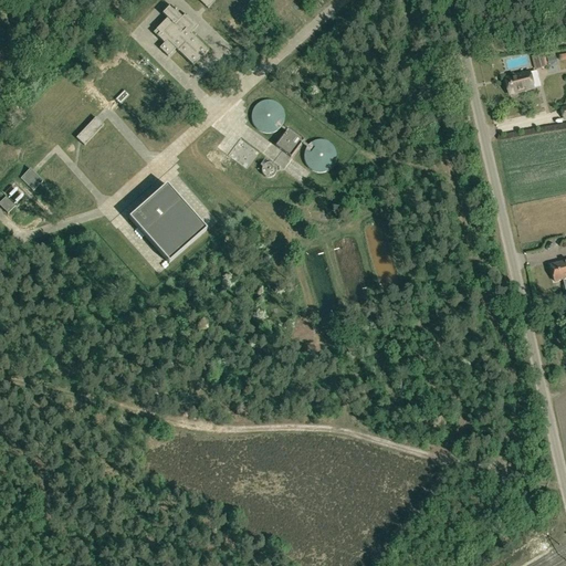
[(181,18),(169,7),(161,14),(167,19),(153,33),(164,44),(159,49),(168,58),(176,50),(192,66),(208,51),(190,34),(198,27),(185,14),(181,18)]
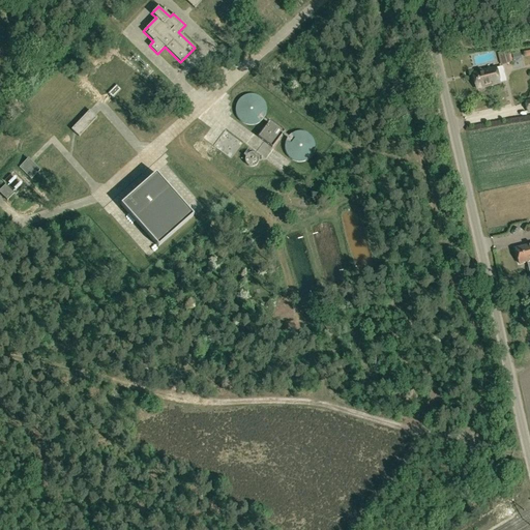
[(497,51),(501,66),(513,63),(509,48),(497,51)]
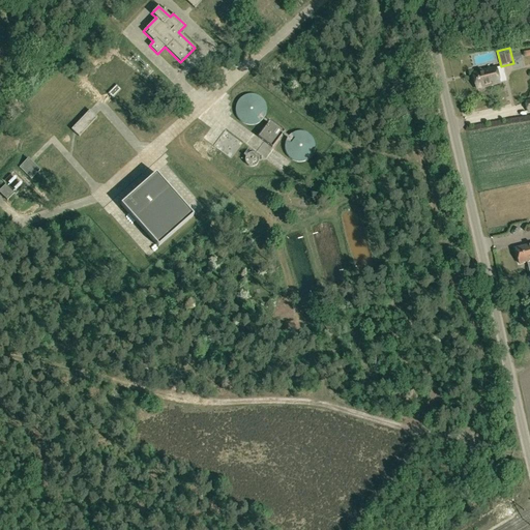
[(502,67),(497,68),(473,74),(476,89),(500,83),(505,81),(502,67)]
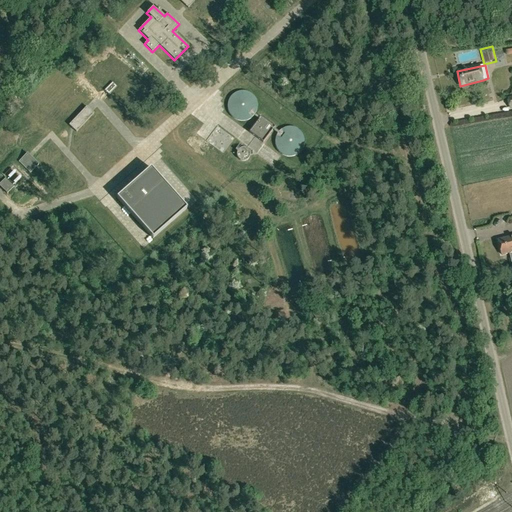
[(107,94),(109,95),(117,87),(112,82),(104,91),(107,94)]
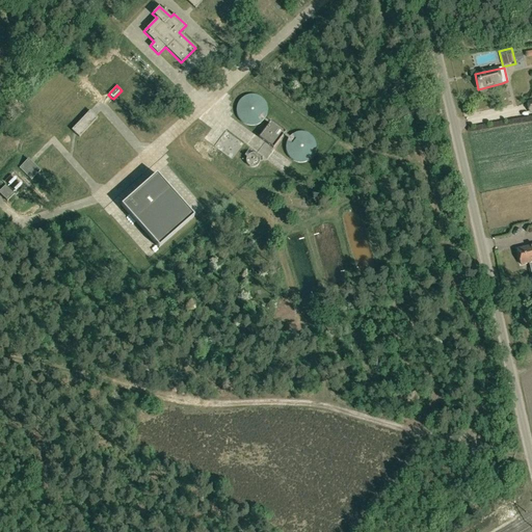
[(239,115),(243,121),(248,124),(255,125),(261,123),(265,118),(268,113),(268,106),(266,101),(261,97),(256,95),(248,95),(243,98),(239,103),(238,109),(239,115)]
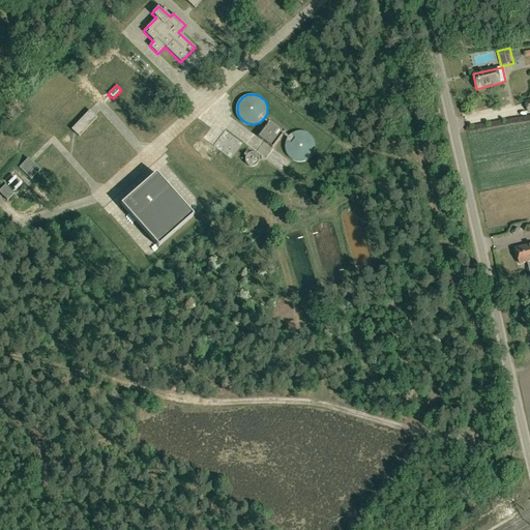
[(95,116),(89,110),(71,129),(74,131),(76,134),(79,137),(97,117),(95,116)]
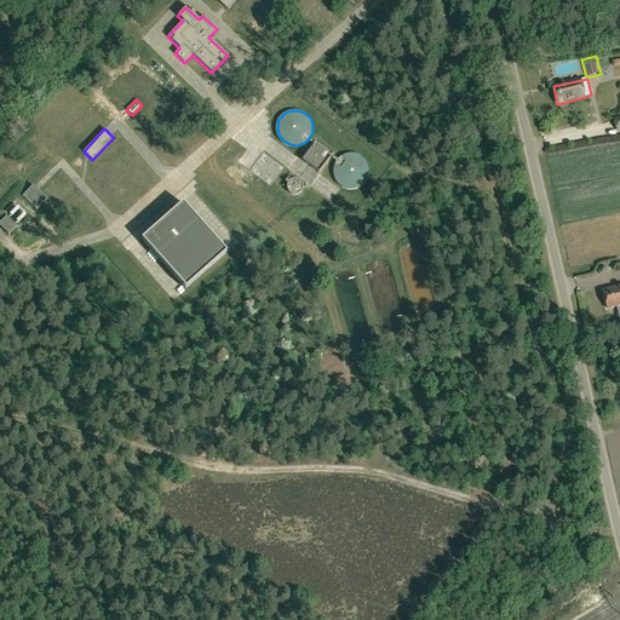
[(333,154),(316,141),(302,160),(319,173),(333,154)]
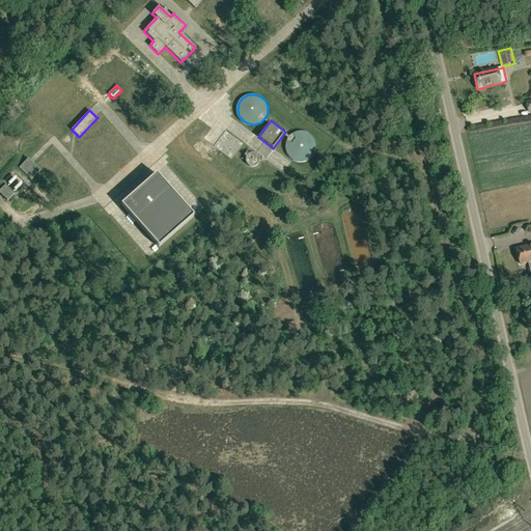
[(288,151),(291,157),(297,161),(303,161),(309,160),(314,156),(316,149),(317,143),(314,138),(310,133),(304,131),(298,132),(292,135),(288,140),(287,145),(288,151)]
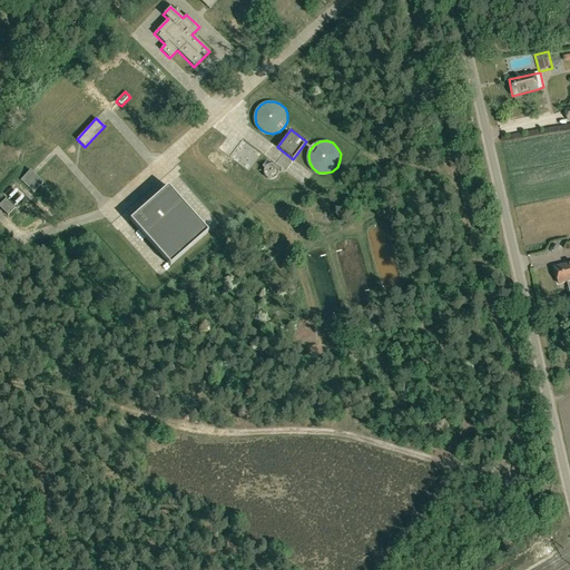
[(42,184),(30,170),(20,180),(33,193),(42,184)]
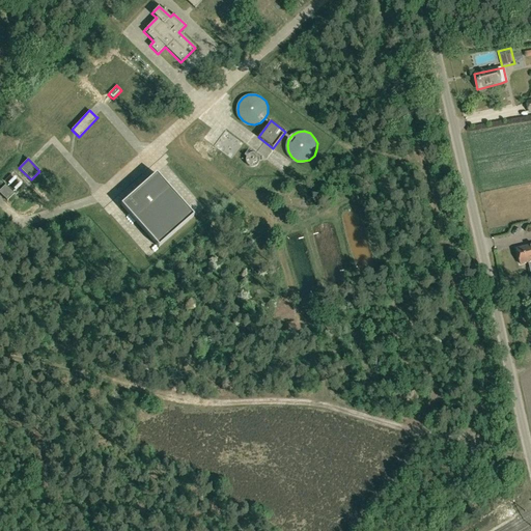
[(255,172),(264,169),(262,162),(252,166),(255,172)]
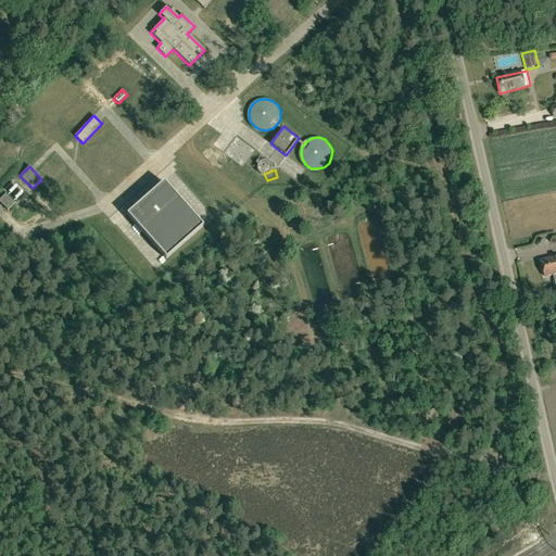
[(203,226),(163,182),(126,215),(165,260),(203,226)]
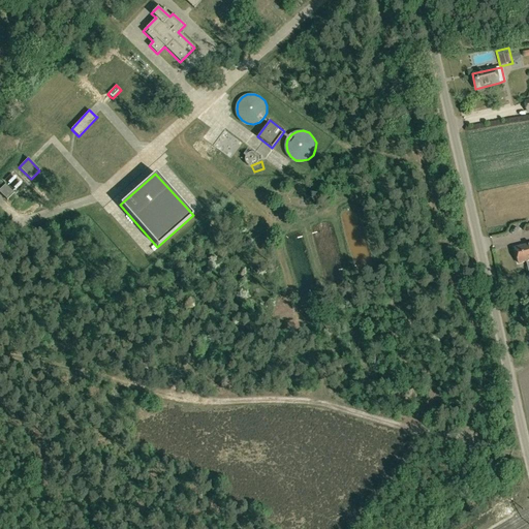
[(5,184),(3,186),(0,189),(0,192),(7,200),(11,195),(14,192),(5,184)]
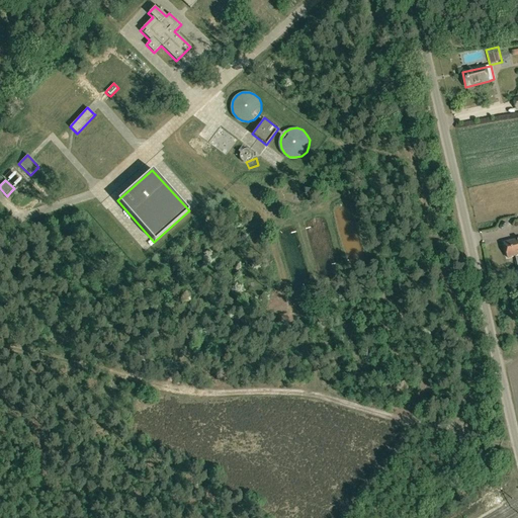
[(517,257),(517,238),(504,242),(508,258),(517,256),(517,257)]
